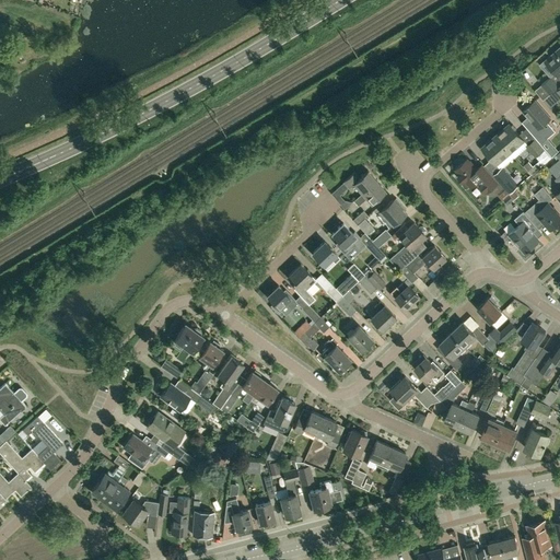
[(559,46),(547,59),(545,60),(553,69),(556,72),(559,77),(559,76),(559,46)]
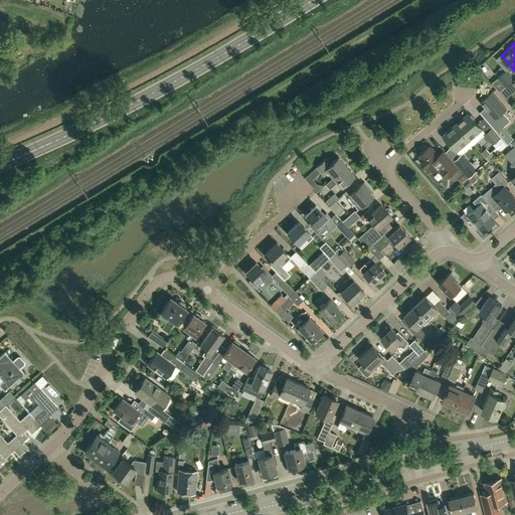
[(498,77),(492,82),(500,92),(511,81),(514,78),(506,70),(498,77)]
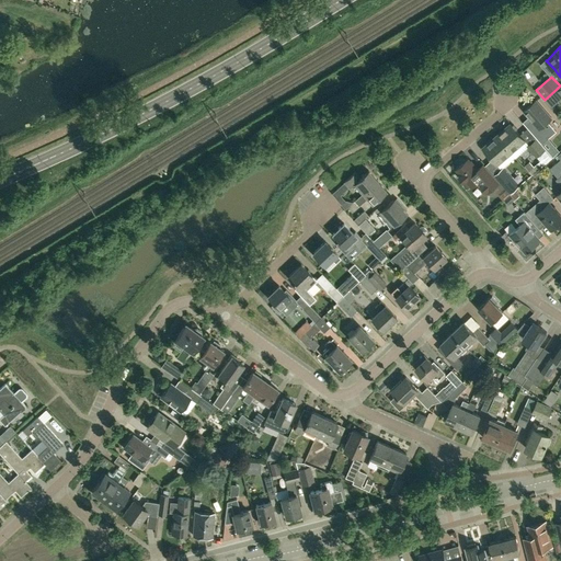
[(560,84),(560,86),(557,89),(545,100),(551,107),(560,98),(560,84)]
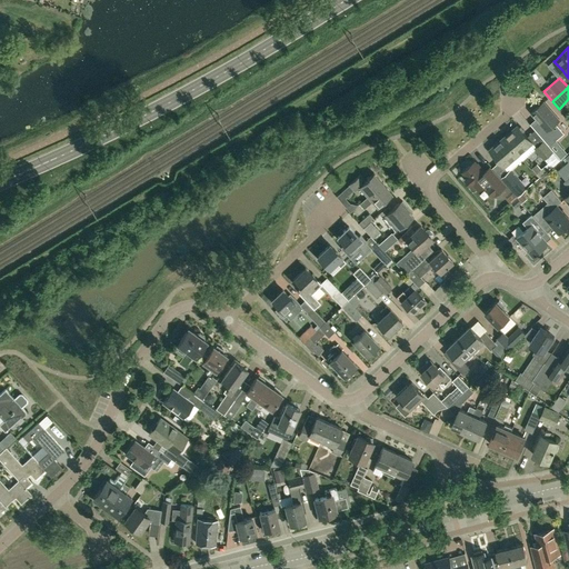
[(545,100),(532,110),(539,117),(546,126),(538,132),(545,140),(547,142),(549,146),(556,140),(563,133),(561,130),(555,123),(559,119),(560,119),(545,100)]
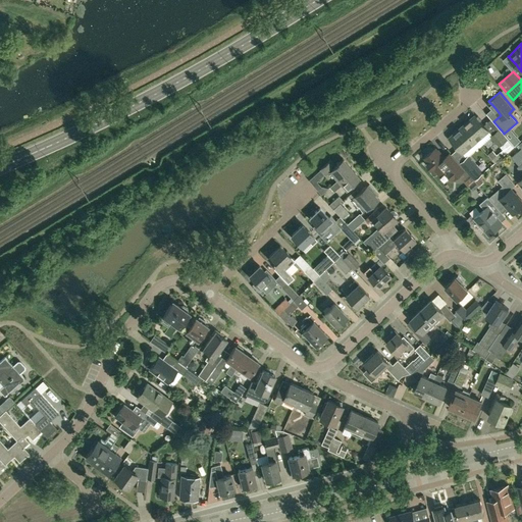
[(475,141),(488,129),(475,114),(462,125),(475,141)]
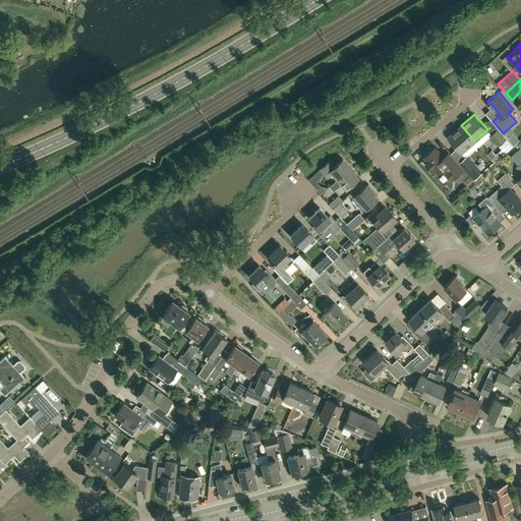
[(474,140),(461,125),(447,137),(460,154),(474,140)]
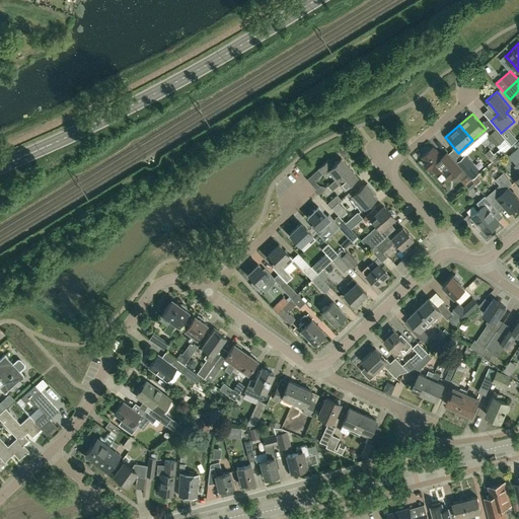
[(489,135),(488,136),(489,137),(497,146),(497,145),(505,139),(506,138),(499,130),(497,128),(489,135)]
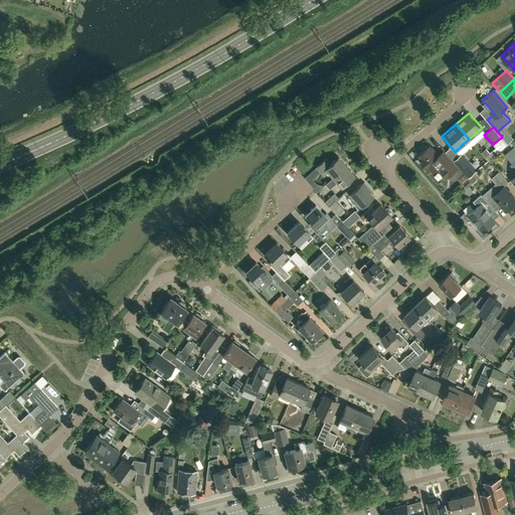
[(434,172),(440,166),(442,169),(441,170),(446,176),(447,175),(448,176),(452,173),(456,170),(459,167),(444,150),(439,155),(431,145),(418,155),(422,160),(421,161),(426,167),(427,166),(434,172)]
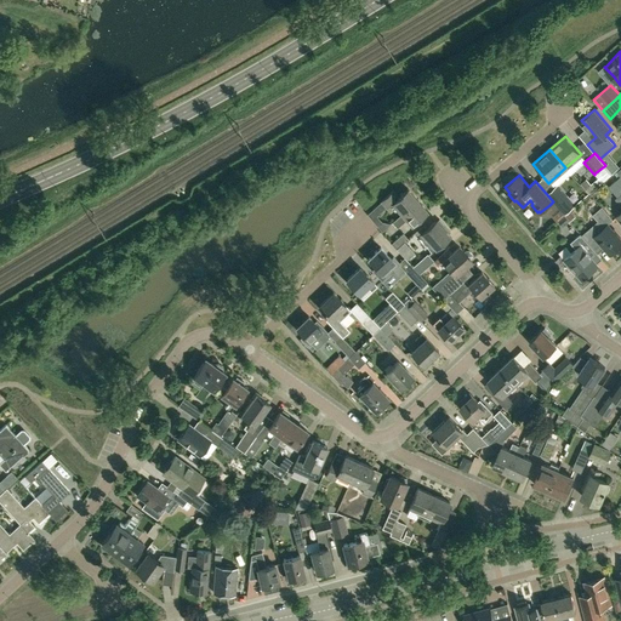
[(620,205),(620,211),(616,216),(620,220),(620,176),(609,187),(617,198),(616,199),(620,205)]
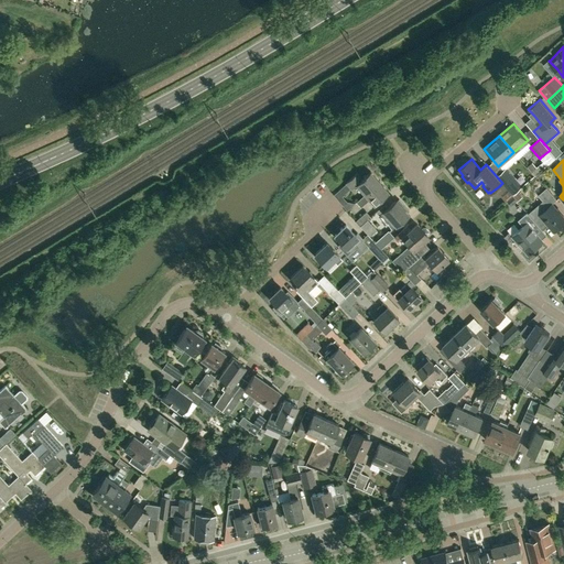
[(532,162),(528,167),(535,175),(544,167),(541,163),(537,167),(532,162)]
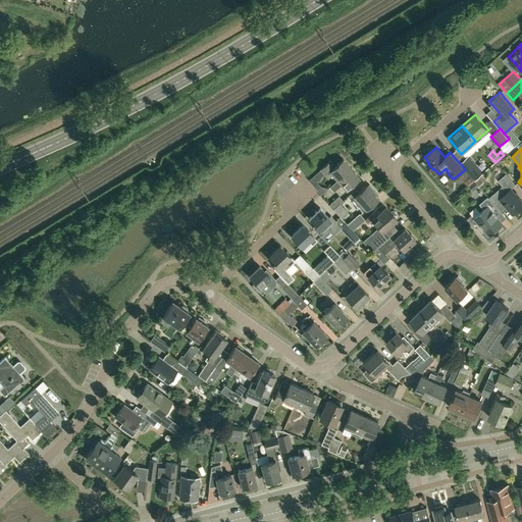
[(476,165),(468,156),(460,162),(468,172),(476,165)]
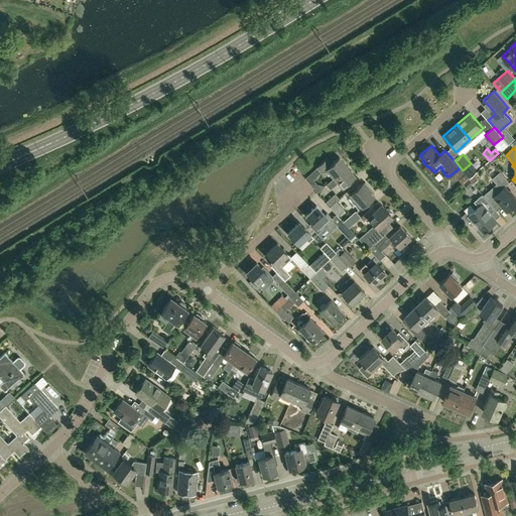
[(334,177),(347,165),(339,156),(332,162),(327,157),(315,166),(316,167),(305,177),(309,182),(321,171),(321,172),(326,168),(334,177)]
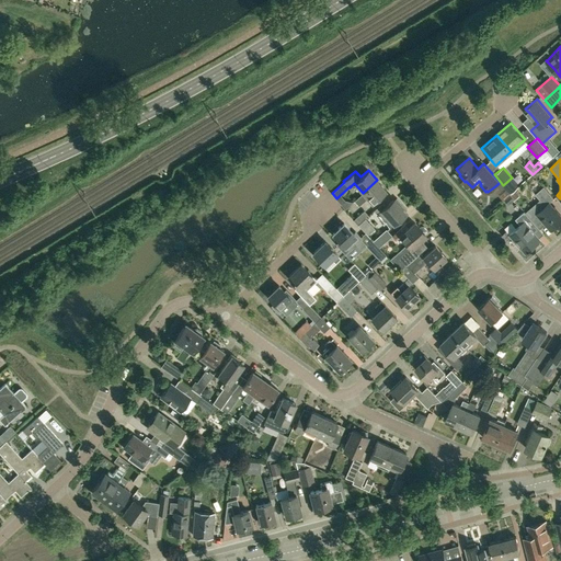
[(371,203),(387,191),(377,180),(363,193),(355,201),(359,205),(367,198),(371,203)]
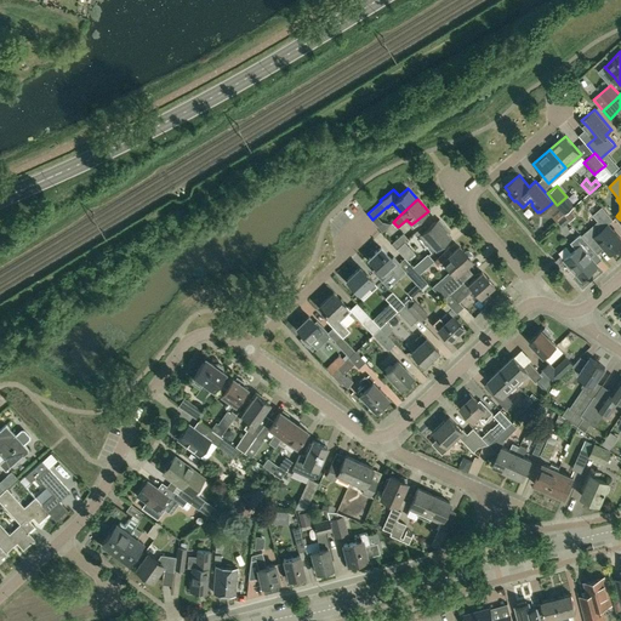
[(550,205),(545,209),(557,222),(564,215),(553,201),(550,205)]
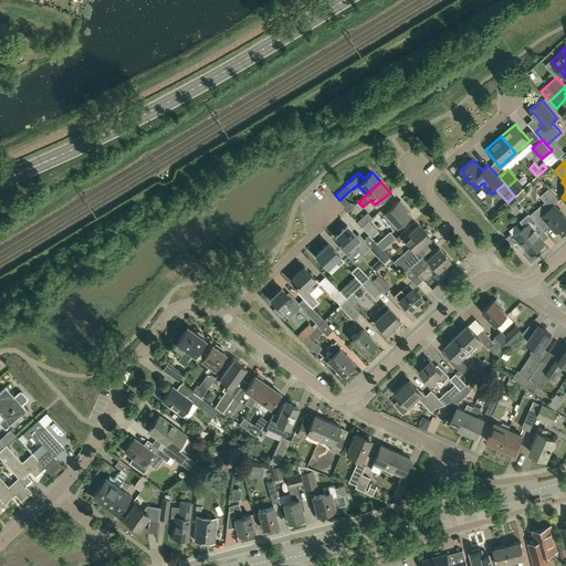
[(556,231),(565,222),(565,217),(554,203),(558,200),(548,188),(541,196),(551,208),(542,215),(556,231)]
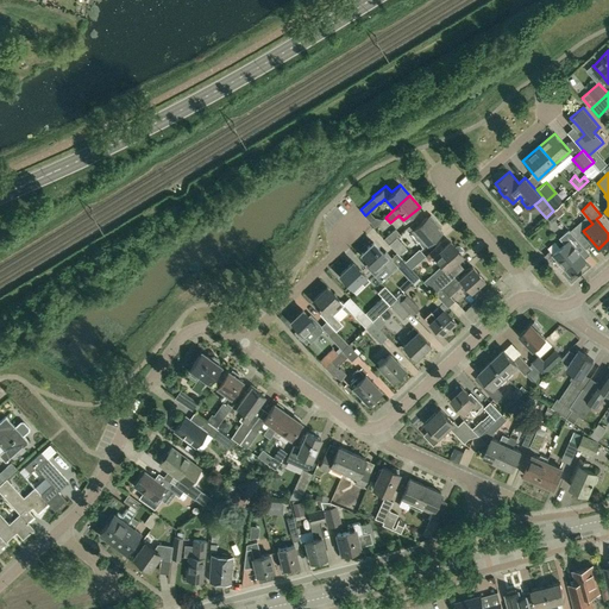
[(427,215),(409,232),(422,246),(441,231),(434,223),(437,220),(431,214),(428,217),(427,215)]
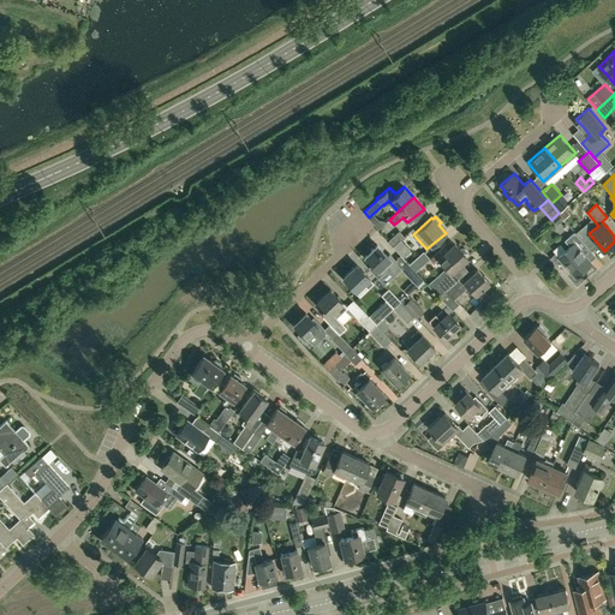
[(392,246),(404,236),(399,231),(387,242),(392,246)]
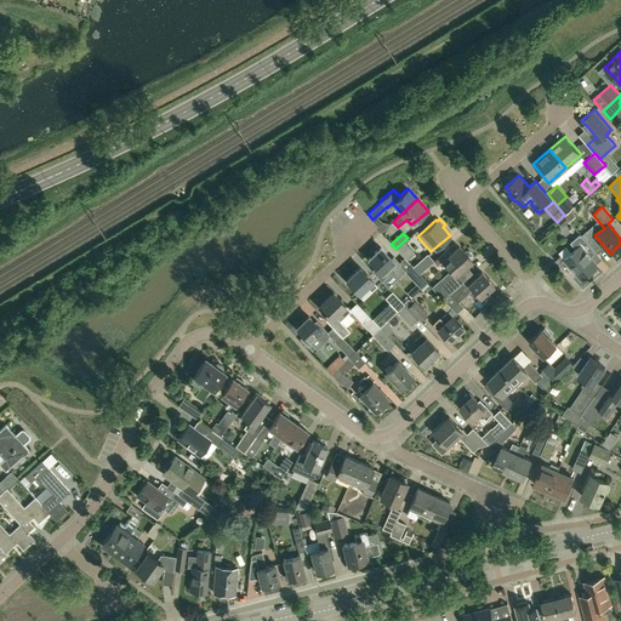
[(582,279),(598,265),(592,257),(597,252),(581,233),(571,241),(576,249),(564,260),(582,279)]
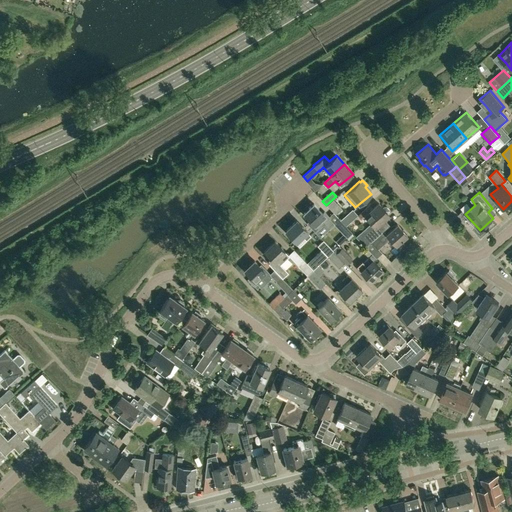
[(383,207),(379,202),(373,207),(365,214),(375,226),(389,214),(388,213),(389,212),(390,210),(386,206),(384,206),(383,207)]
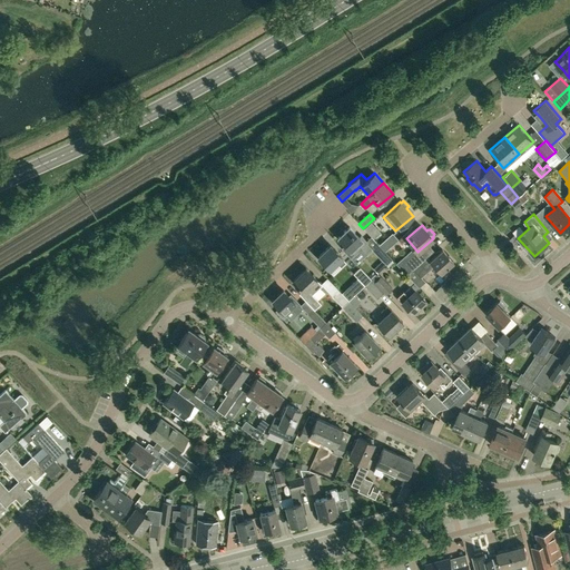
[(366,243),(367,242),(361,235),(360,237),(350,227),(338,237),(345,244),(341,248),(351,257),(361,247),(366,253),(371,247),(366,243)]
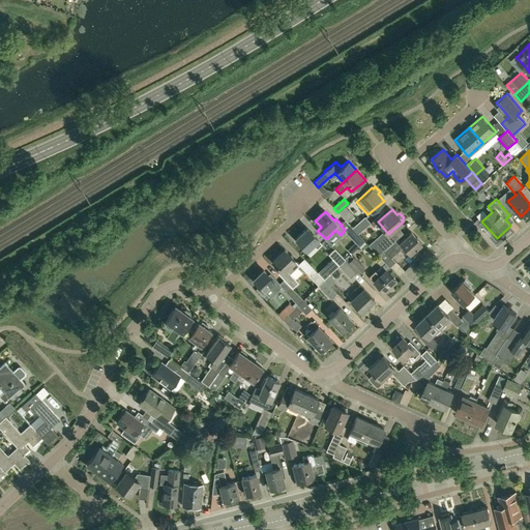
[(383,211),(375,218),(378,222),(386,214),(383,211)]
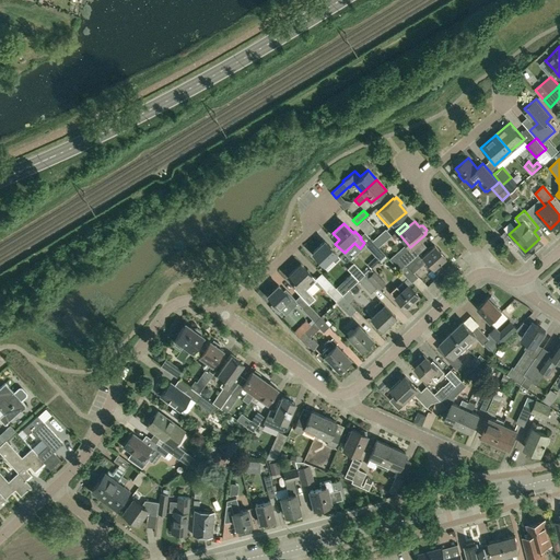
[(372,242),(377,247),(392,235),(385,229),(372,241),(372,242)]
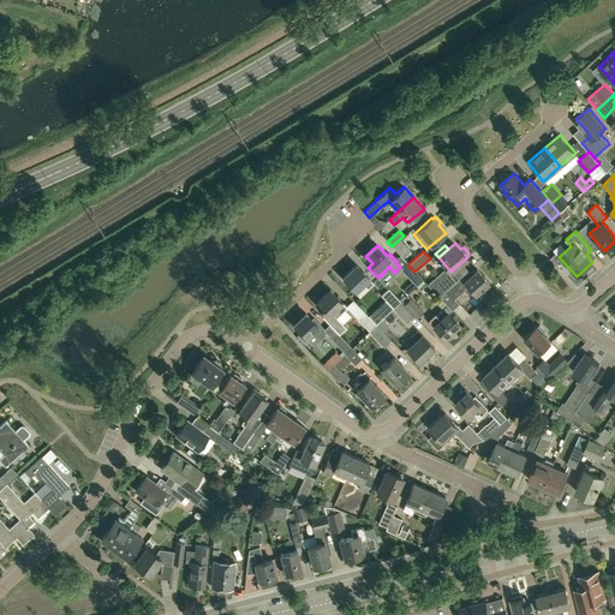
[(344,276),(357,290),(363,284),(368,288),(374,284),(369,278),(357,264),(344,276)]
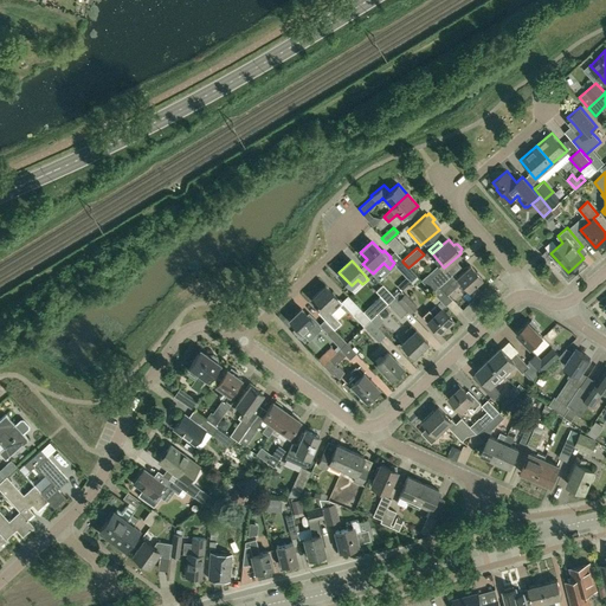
[(417,276),(408,268),(403,262),(397,268),(411,282),(417,276)]
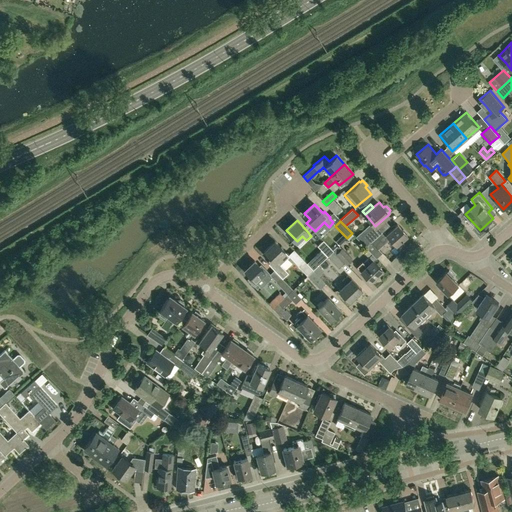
[(324,222),(315,231),(319,237),(329,227),(324,222)]
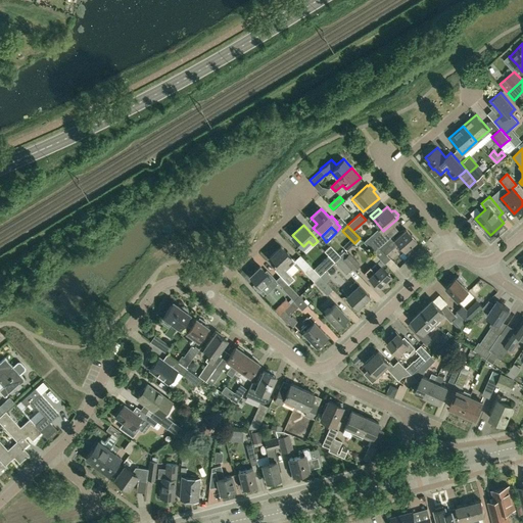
[(406,228),(395,238),(392,234),(387,238),(372,251),(380,259),(383,264),(384,263),(384,264),(390,257),(386,253),(398,243),(405,250),(416,240),(406,228)]
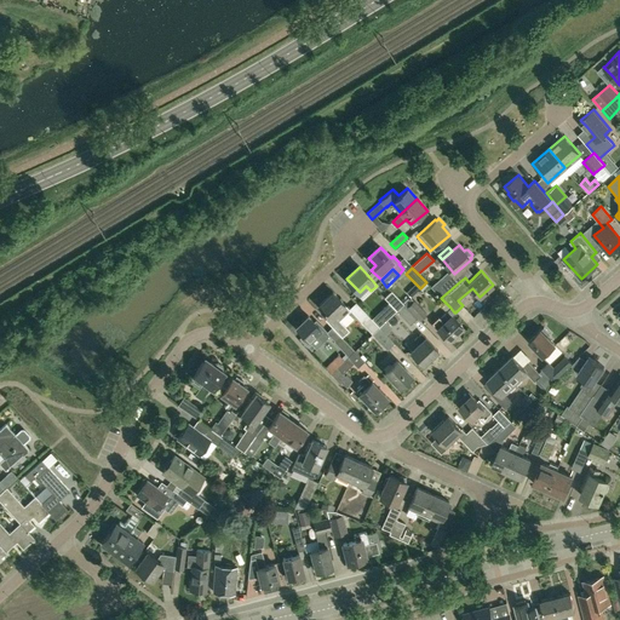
[(441,298),(459,282),(453,275),(440,286),(436,282),(431,286),(441,298)]
